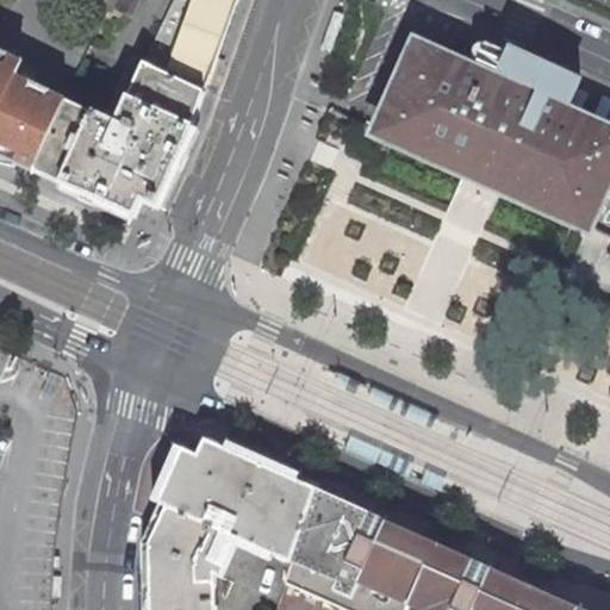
[(106,0),(105,4),(128,13),(134,0),(106,0)]
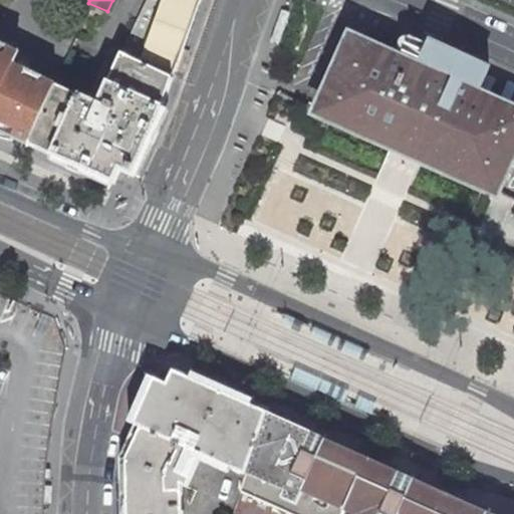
[(169,74),(193,0),(140,0),(116,48),(169,74)]
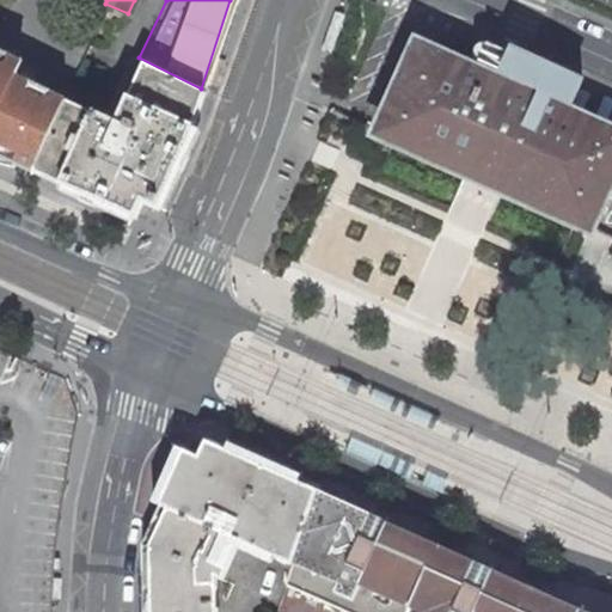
[(496,69),(410,32),(367,129),(365,135),(463,179),(501,196),(592,236),(611,187),(611,122),(571,104),(496,69)]
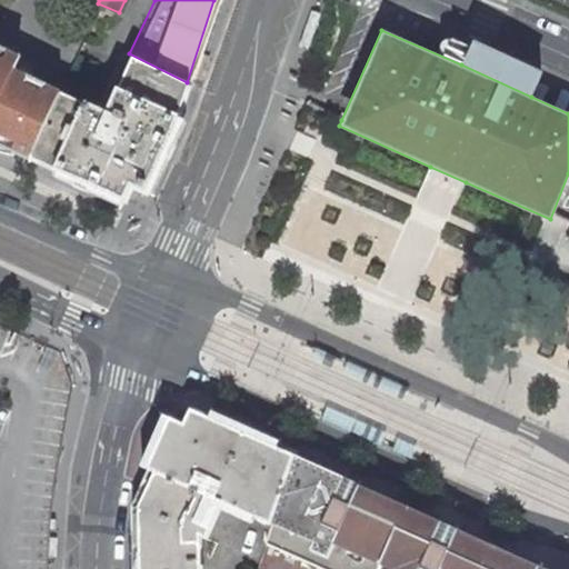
[(473,38),(461,65),(531,97),(545,70),(473,38)]
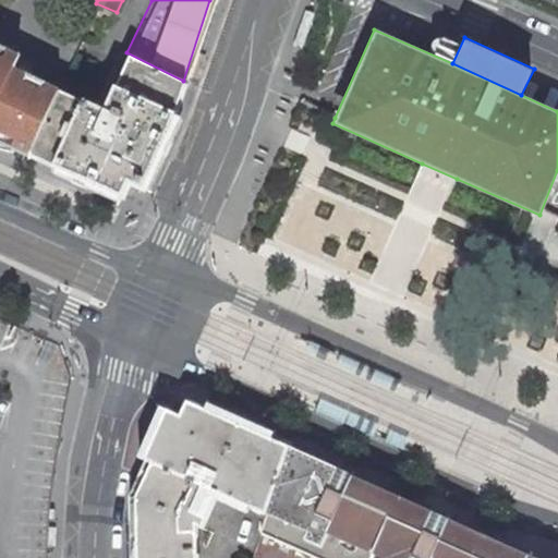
[(19,51),(0,41),(0,55),(14,62),(19,51)]
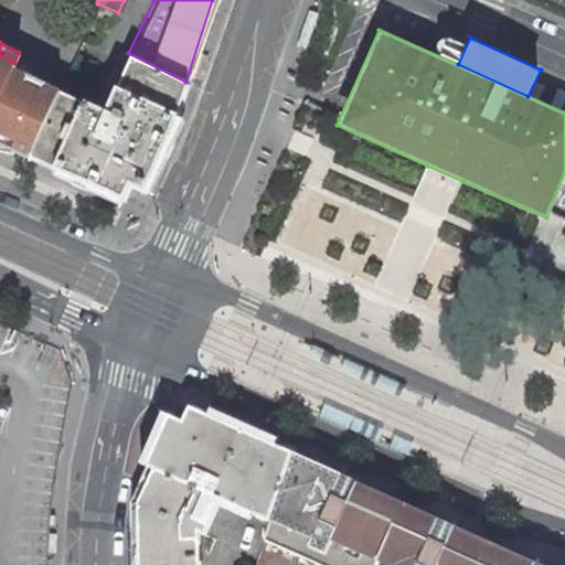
[(185,82),(128,53),(120,49),(95,102),(60,84),(38,132),(28,152),(121,195),(128,181),(142,188),(172,121),(185,82)]
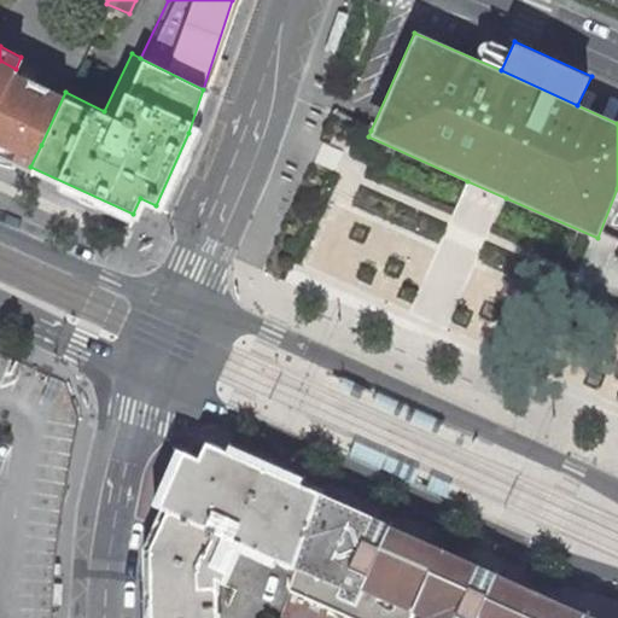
[(0,152),(30,167),(41,145),(65,92),(16,69),(0,60),(0,152)]
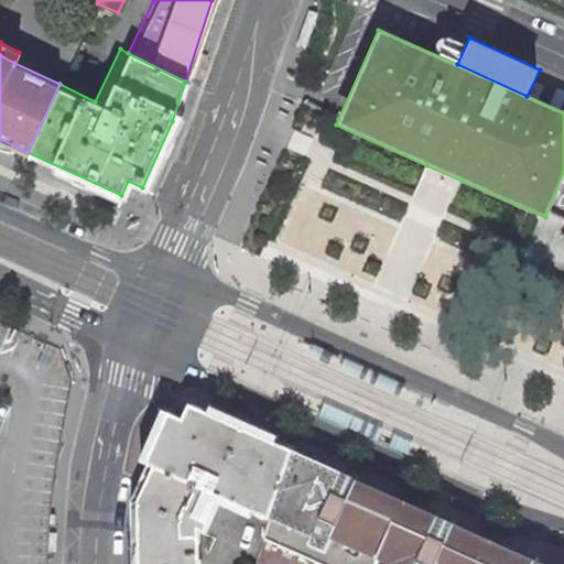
[(196,563),(197,524),(207,529),(220,495),(268,511),(291,447),(188,400),(181,419),(163,411),(153,436),(145,454),(143,461),(150,463),(132,499),(131,563),(196,563)]
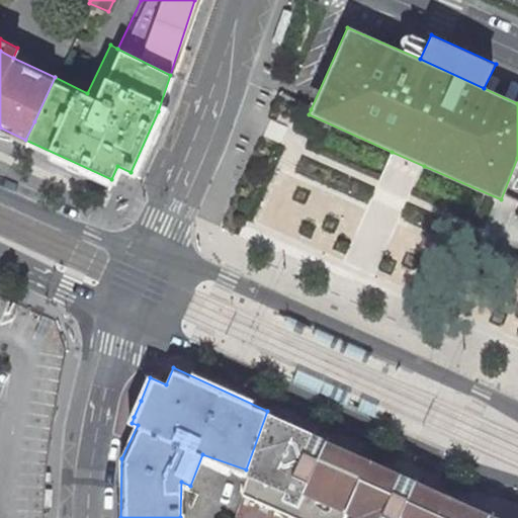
[(316,455),(301,449),(310,429),(304,425),(267,411),(246,469),(238,492),(296,517),(322,517),(351,453),(323,440),(316,455)]
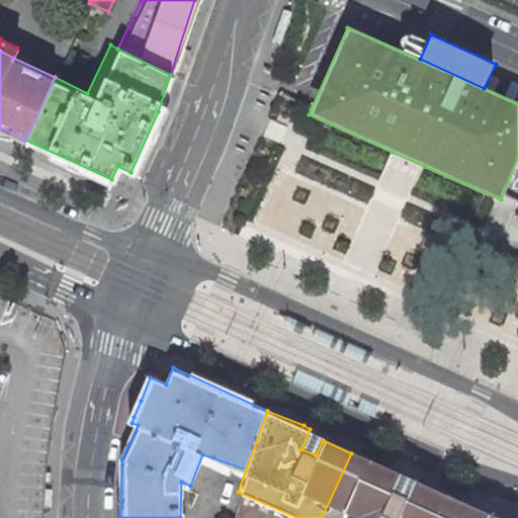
[(404,476),(351,453),(322,517),(501,517),(418,482),(410,499),(396,493),(404,476)]
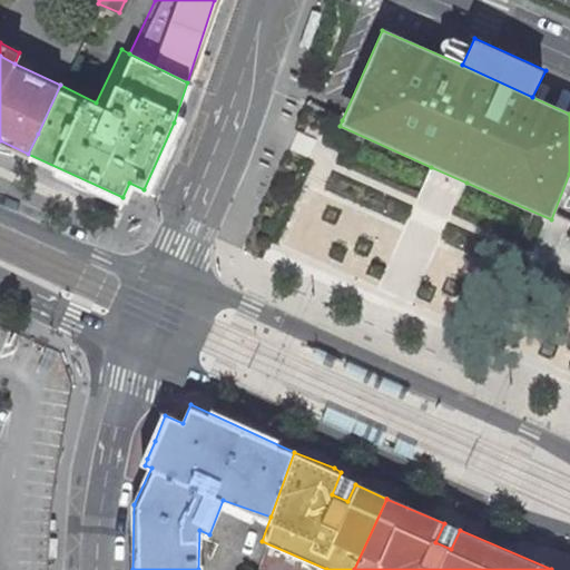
[(61,538),(52,538),(51,557),(60,557),(61,538)]
